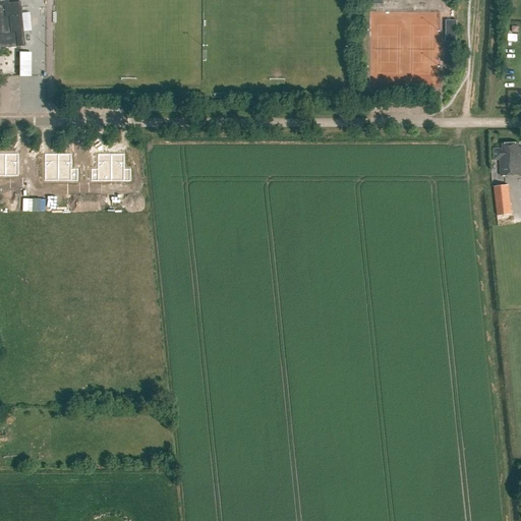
[(0,0),(0,48),(9,48),(25,47),(20,2),(9,4),(8,0),(0,0)]
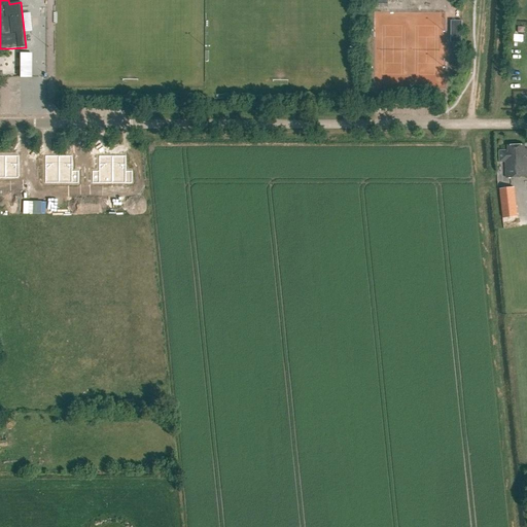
[(451,21),(451,42),(462,43),(462,21),(451,21)]
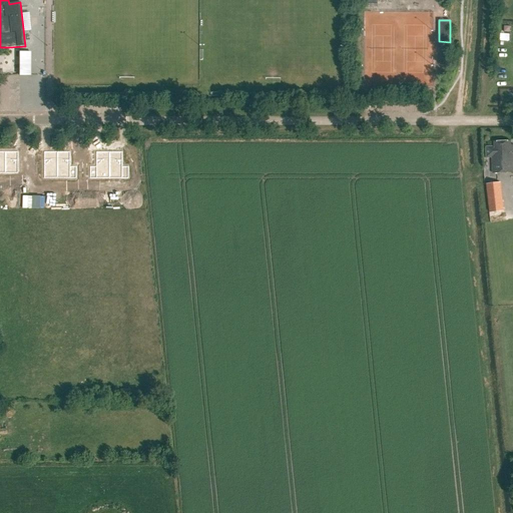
[(20,52),(20,76),(30,76),(30,52),(20,52)]
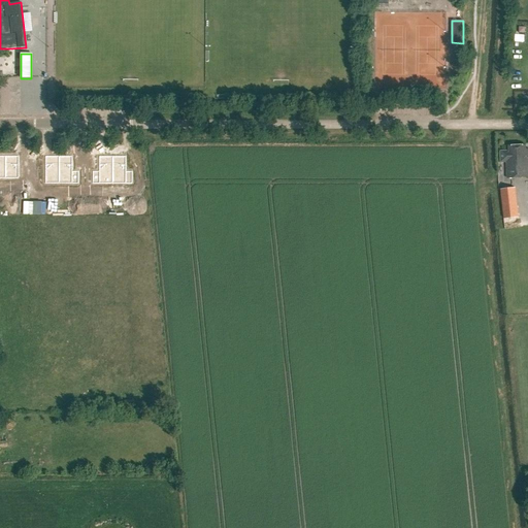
[(526,145),(508,146),(508,151),(500,152),(500,163),(506,162),(506,178),(527,177),(527,150),(526,151),(526,145)]
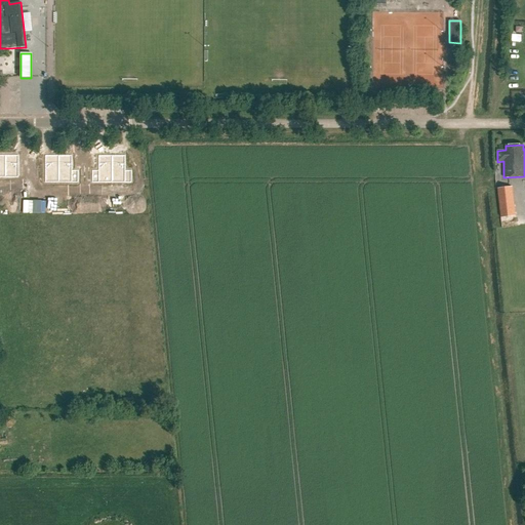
[(16,156),(3,156),(3,177),(16,177),(16,156)]
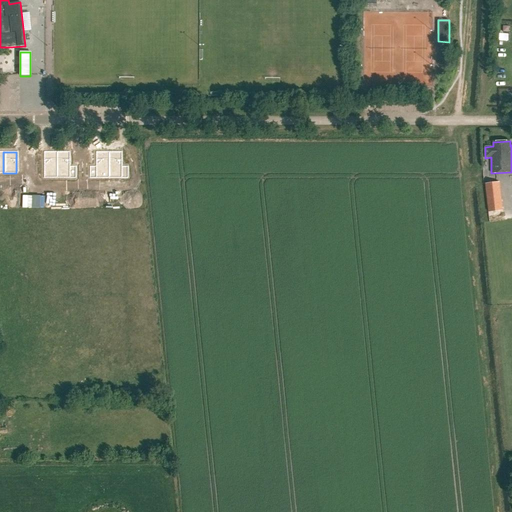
[(55,173),(55,152),(42,152),(42,173),(55,173)]
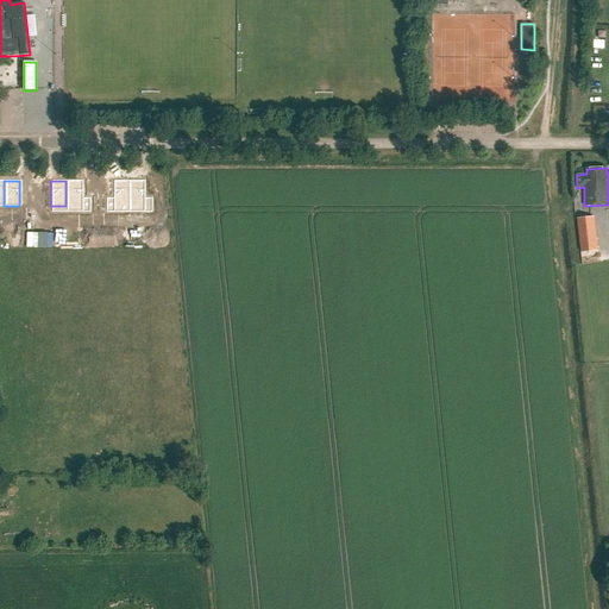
[(66,181),(66,206),(81,206),(81,181),(66,181)]
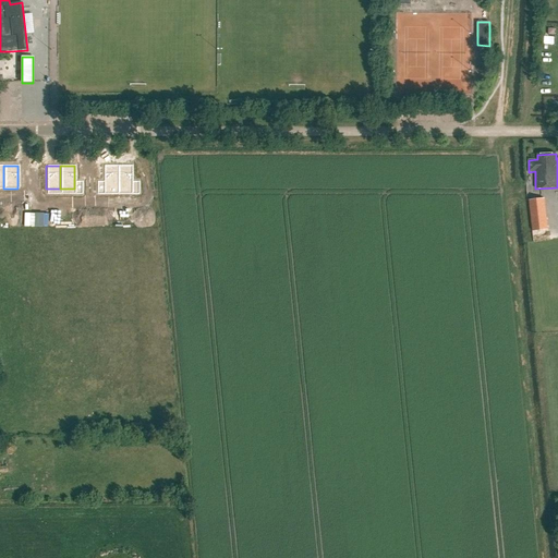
[(117,189),(117,166),(102,166),(102,189),(117,189)]
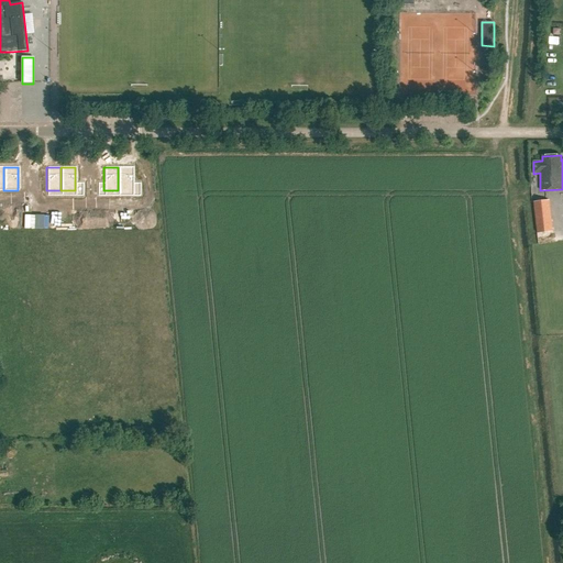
[(132,167),(118,167),(118,190),(132,190),(132,167)]
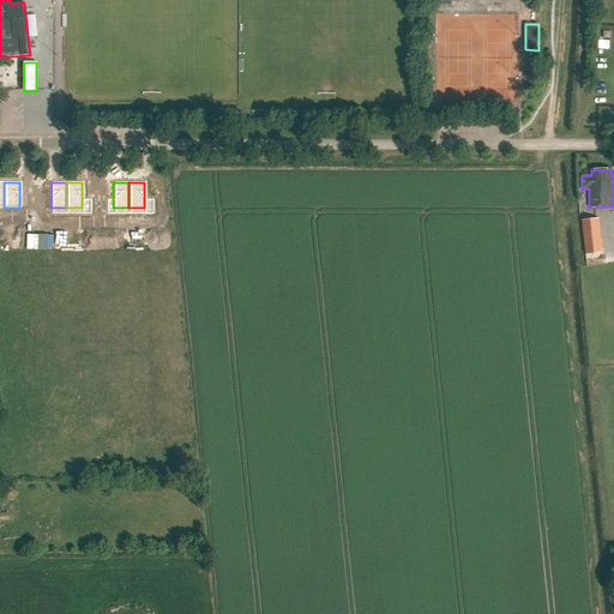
[(582,221),(585,254),(603,252),(599,218),(582,221)]
